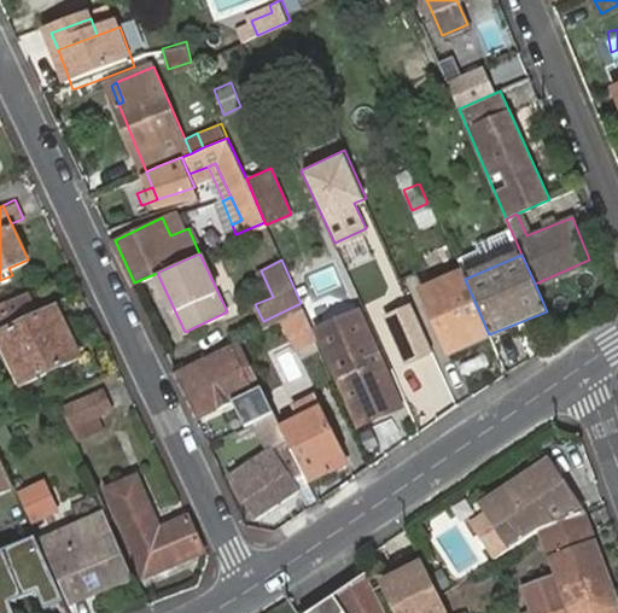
[(465,279),(462,273),(420,289),(447,351),(489,334),(465,279)]
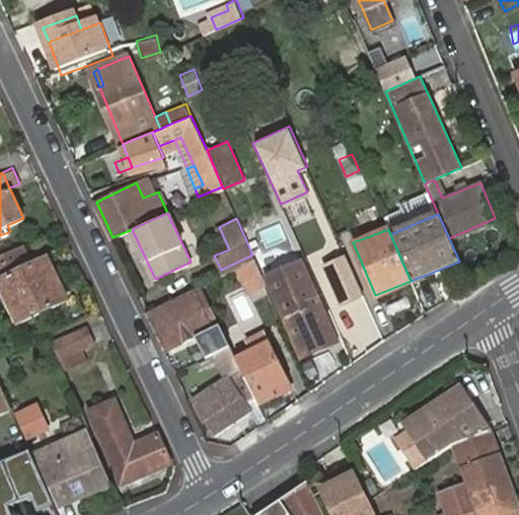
[(47,255),(38,236),(19,244),(28,264),(47,255)]
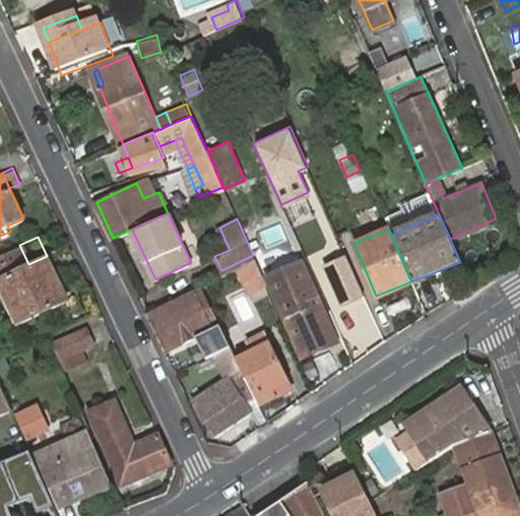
[(19,245),(0,253),(0,275),(19,319),(66,298),(47,256),(28,264),(19,245)]
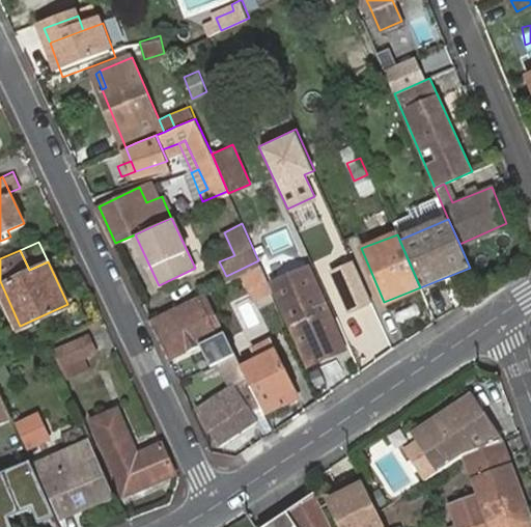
[(371,297),(353,258),(335,267),(354,305),(371,297)]
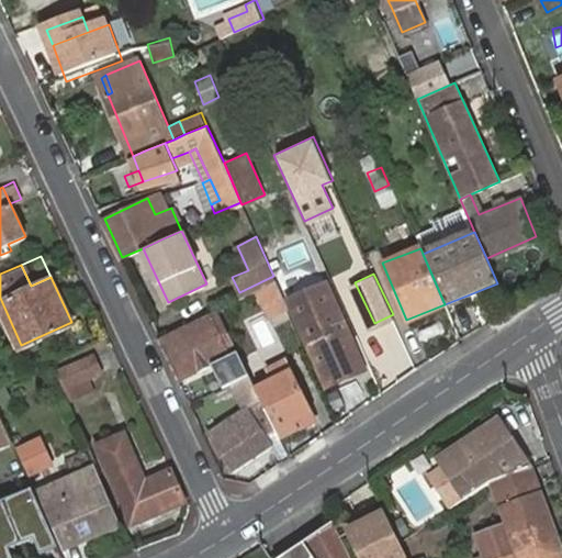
[(274,278),(256,287),(271,315),(288,308),(274,278)]
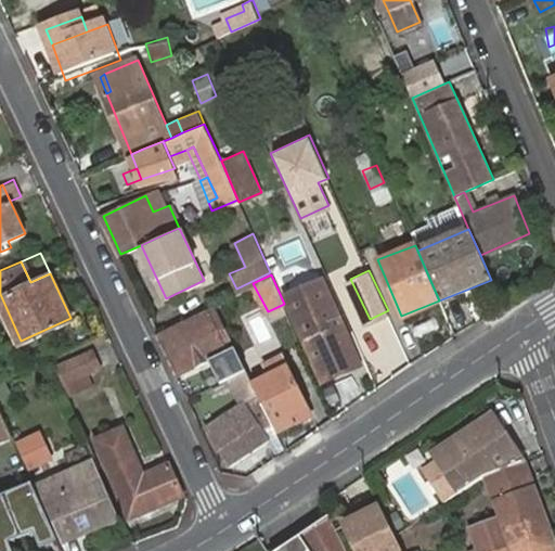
[(287,295),(323,377),(357,361),(340,322),(325,328),(321,318),(335,311),(321,280),(287,295)]
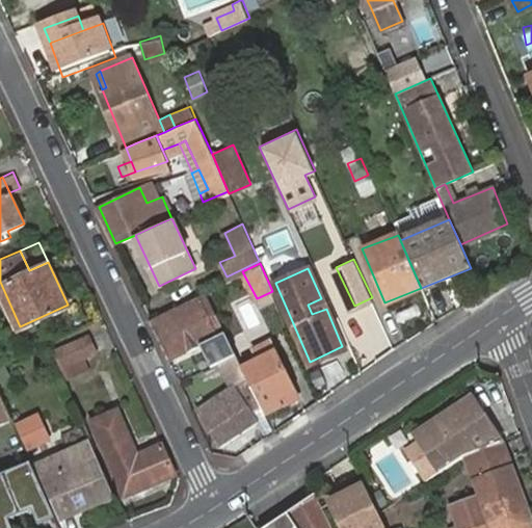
[(215,335),(223,331),(205,290),(195,295),(197,297),(215,335)]
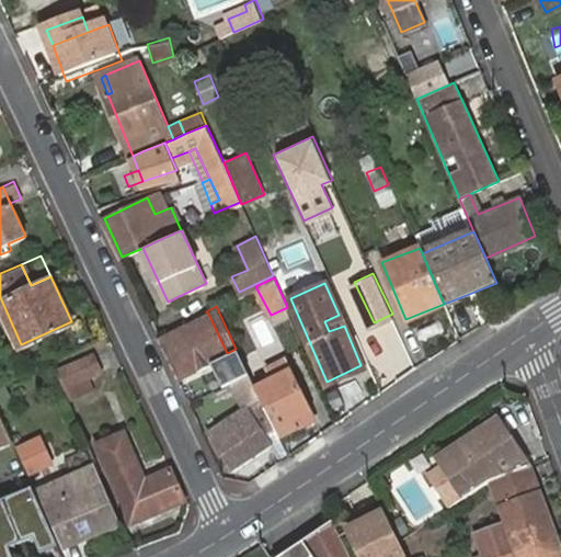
[(179,376),(227,353),(208,314),(160,338),(179,376)]
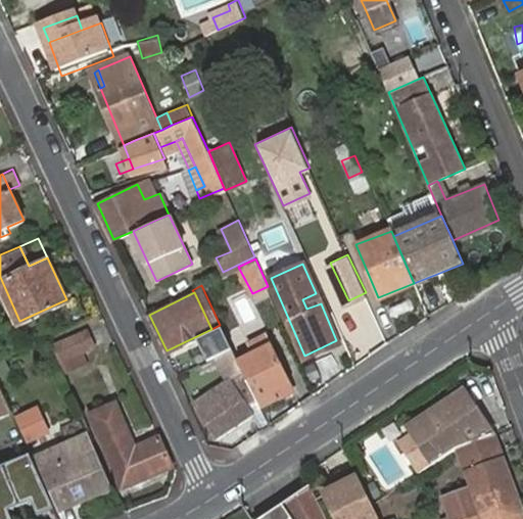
[(220,325),(211,329),(214,333),(208,336),(217,355),(230,348),(220,325)]
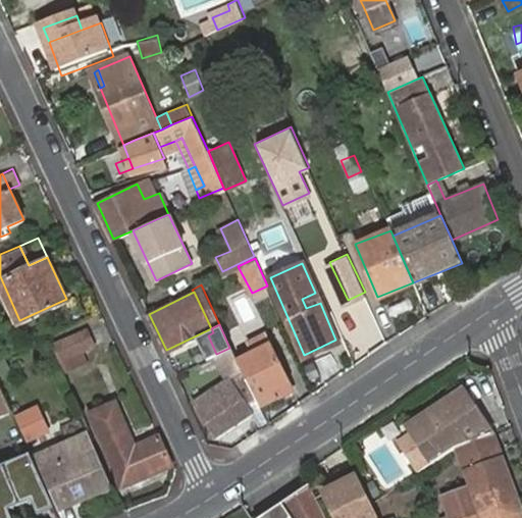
[(55,342),(61,358),(66,369),(88,361),(83,349),(94,344),(87,327),(55,342)]
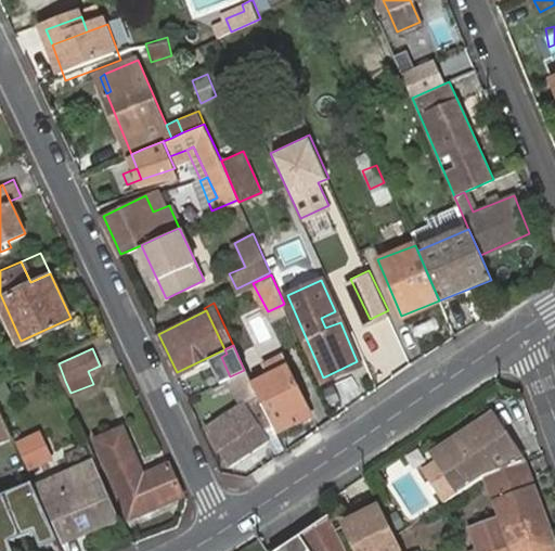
[(273,424),(276,432),(296,421),(292,412),(306,406),(280,354),(265,361),(271,375),(253,385),(273,424)]
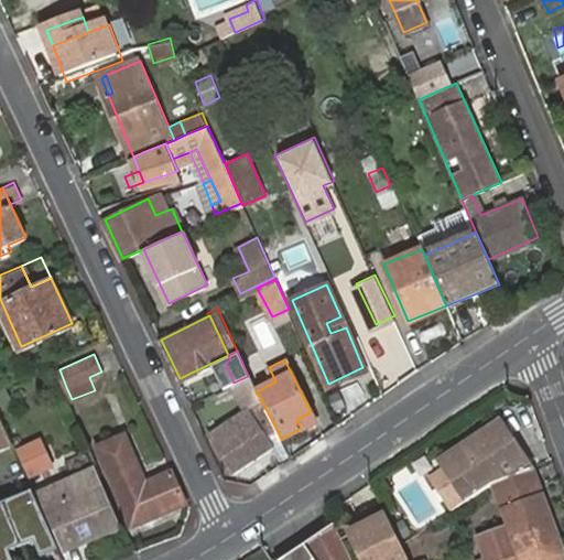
[(234,383),(225,363),(213,368),(223,388),(234,383)]
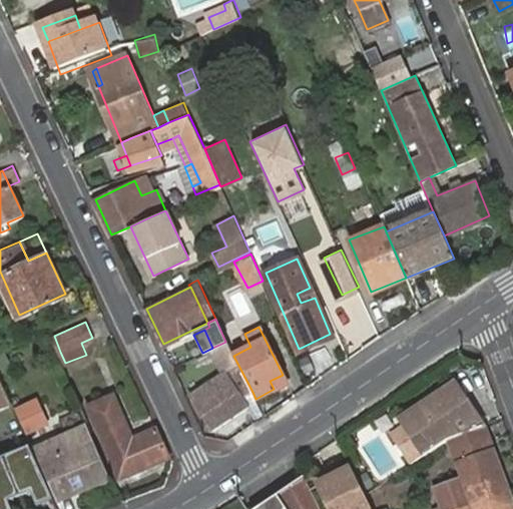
[(241,396),(252,392),(233,356),(225,342),(212,348),(224,372),(241,396)]
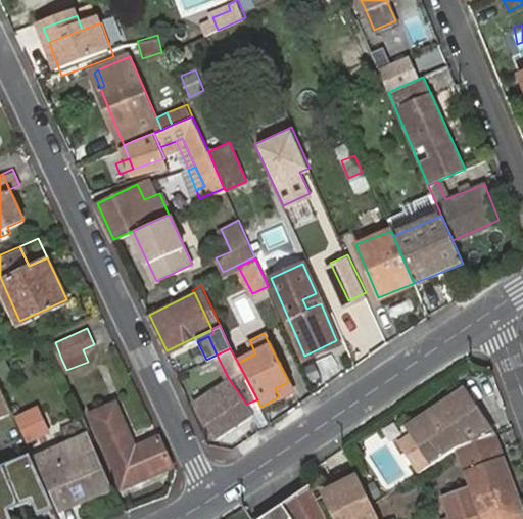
[(250,411),(246,404),(229,379),(193,403),(216,434),(250,411)]
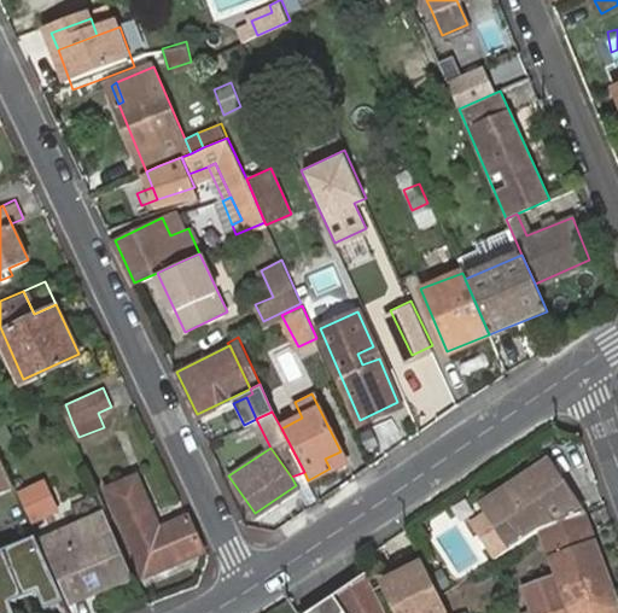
[(325,459),(330,468),(345,460),(340,451),(325,459)]
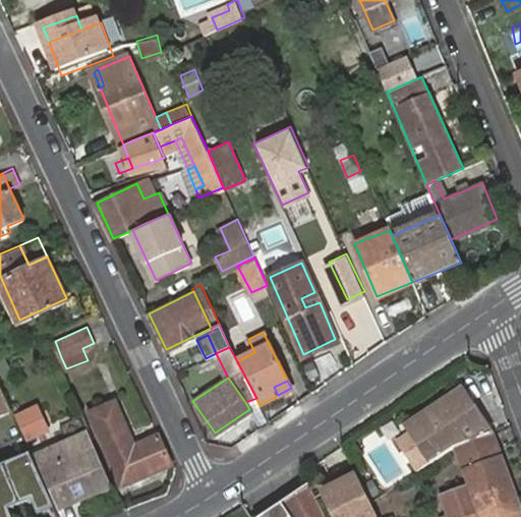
[(0,412),(10,409),(0,387),(0,412)]
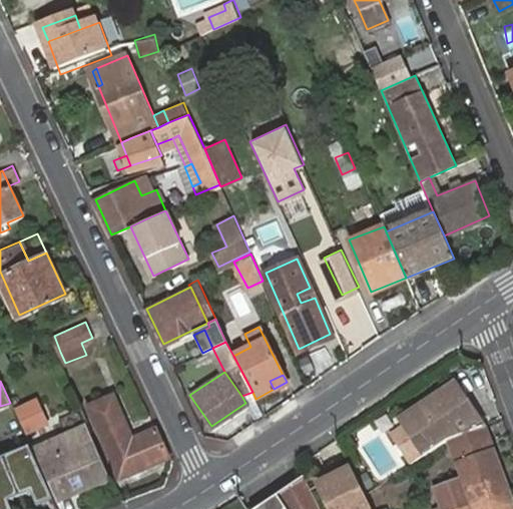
[(407,425),(427,454),(450,439),(484,426),(455,384),(403,419),(407,425)]
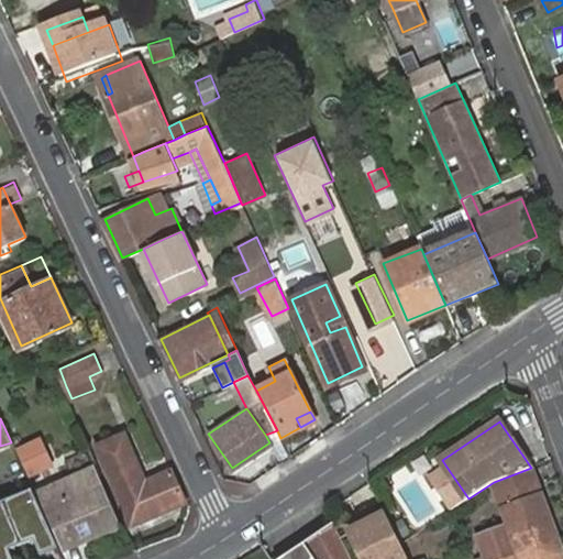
[(185,499),(172,469),(144,481),(123,434),(97,446),(131,522),(185,499)]
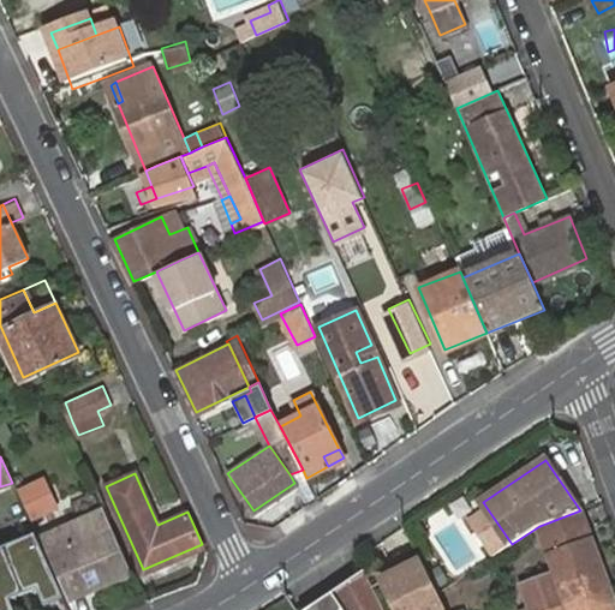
[(21,489),(34,514),(54,506),(42,478),(21,489)]
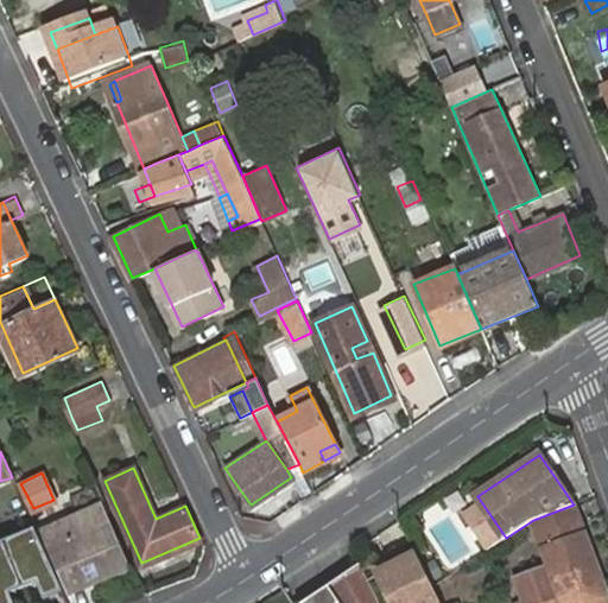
[(466,514),(488,550),(506,538),(482,503),(466,514)]
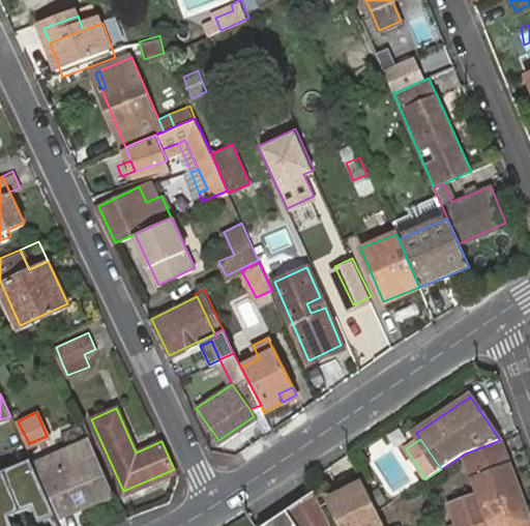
[(500,440),(465,454),(479,494),(448,505),(455,523),(446,525),(471,525),(525,506),(500,440)]
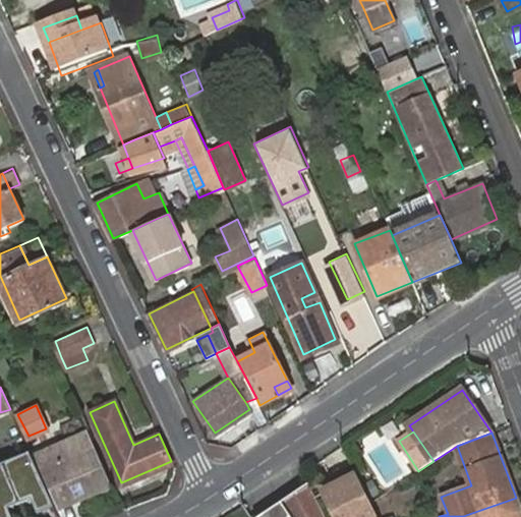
[(37,454),(58,506),(108,484),(87,434),(37,454)]
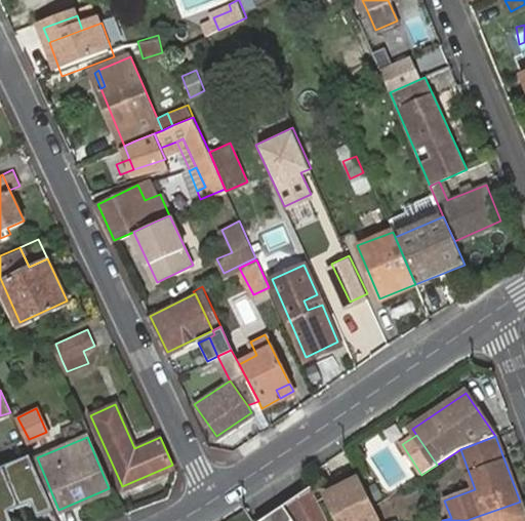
[(31,457),(6,467),(22,507),(34,502),(39,515),(54,509),(31,457)]
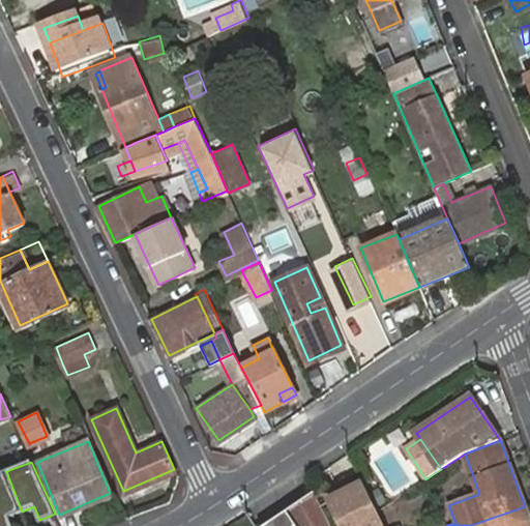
[(6,471),(0,472),(0,525),(12,525),(9,517),(22,512),(6,471)]
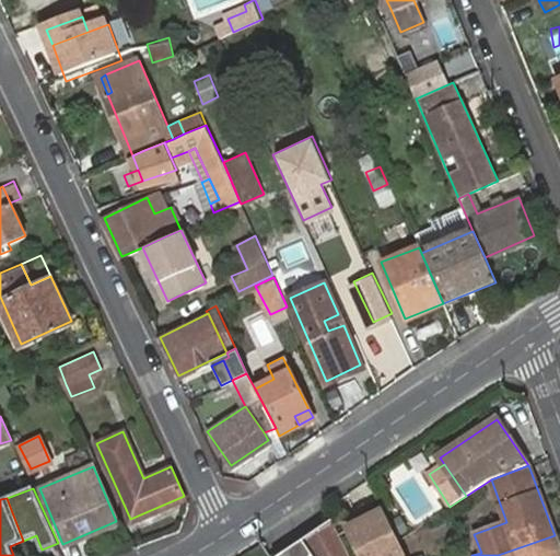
[(409,555),(401,539),(382,501),(360,513),(363,520),(347,528),(361,555),(409,555)]
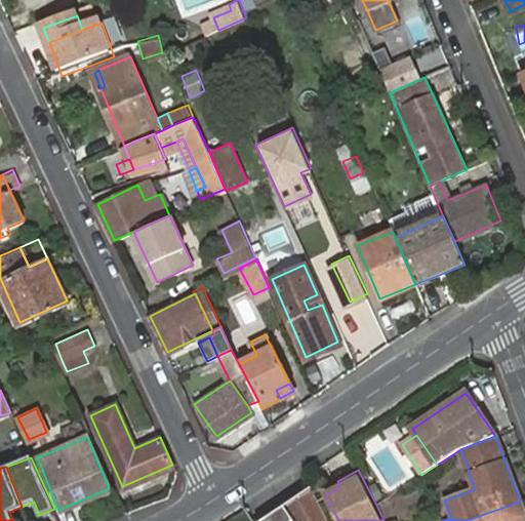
[(327,520),(312,488),(260,520),(327,520)]
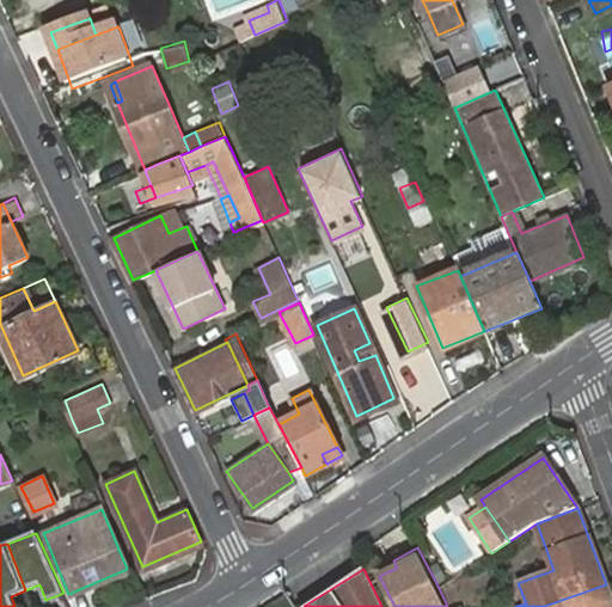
[(611,606),(611,600),(606,584),(544,606),(611,606)]
